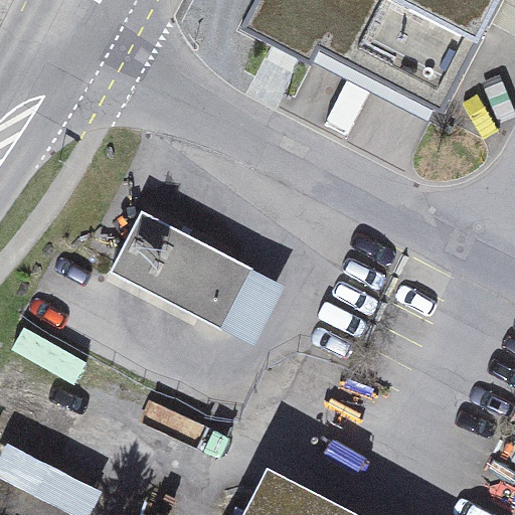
[(254,0),(248,13),(310,45),(301,61),(312,66),(323,45),(444,108),(500,0),(254,0)]
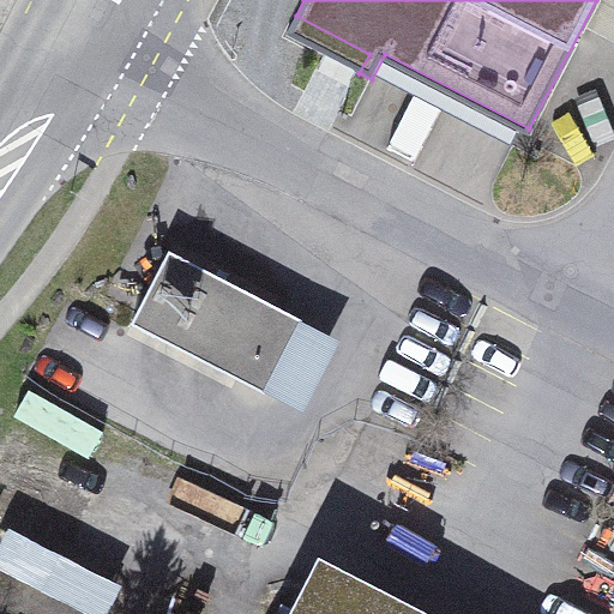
[(130,326),(263,395),(301,320),(168,251),(130,326)]
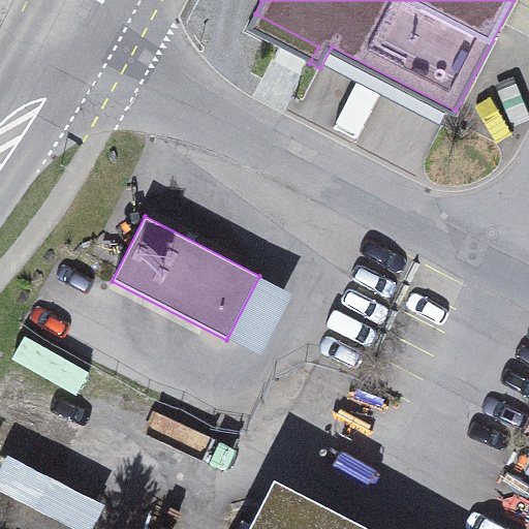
[(291,292),(259,276),(226,340),(258,356),(291,292)]
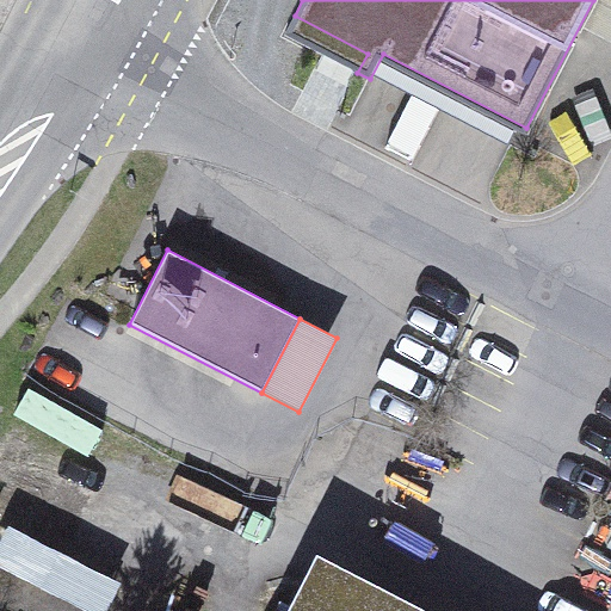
[(0,556),(0,576),(88,610),(111,610),(125,576),(10,532),(0,556)]
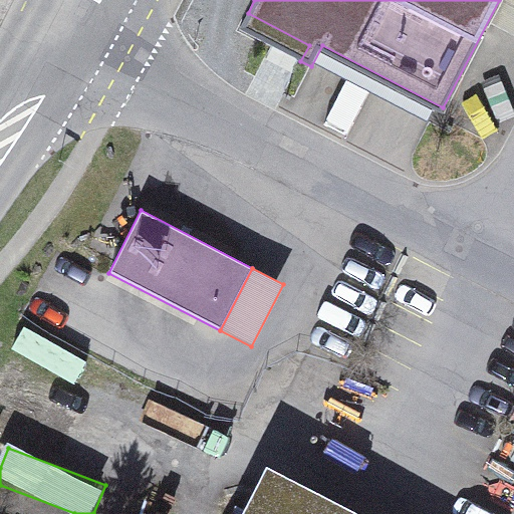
[(300,513),(262,494),(251,513),(300,513)]
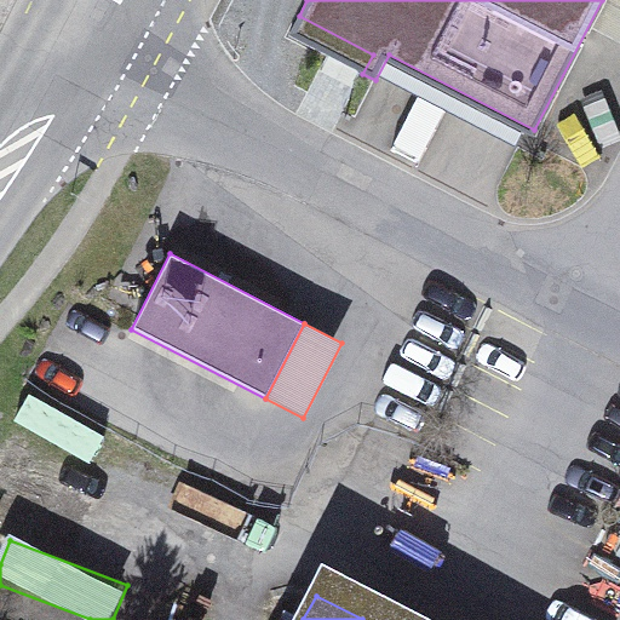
All buildings are outlined.
